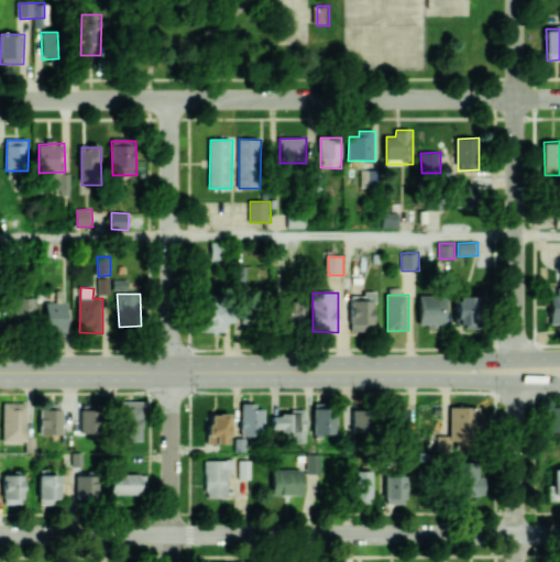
[(446,328),(447,296),(420,296),(420,327),(446,328)]
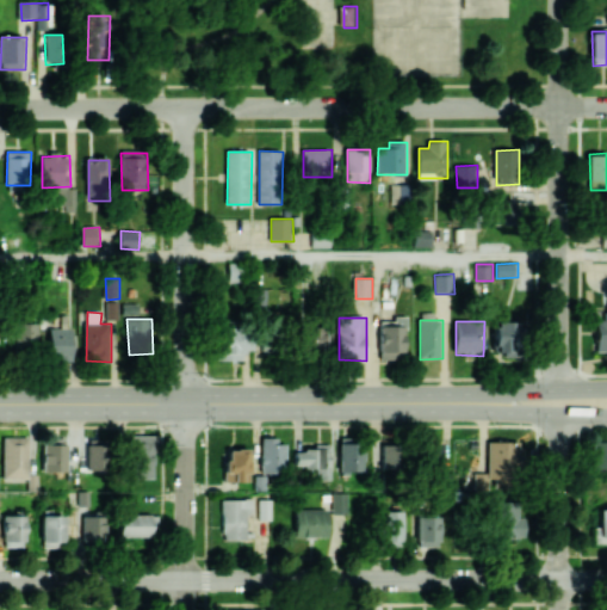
[(520,322),(495,322),(496,355),(520,355),(520,322)]
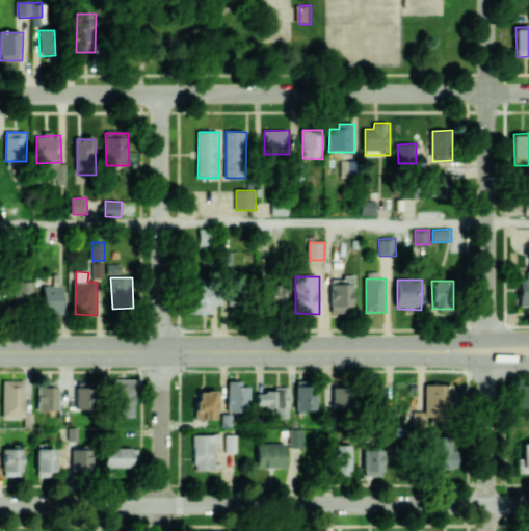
[(34,282),(15,282),(16,304),(34,303),(34,282)]
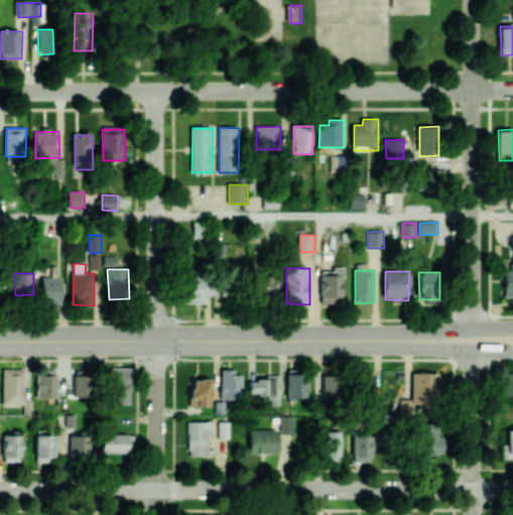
[(277,299),(276,274),(258,275),(259,300),(277,299)]
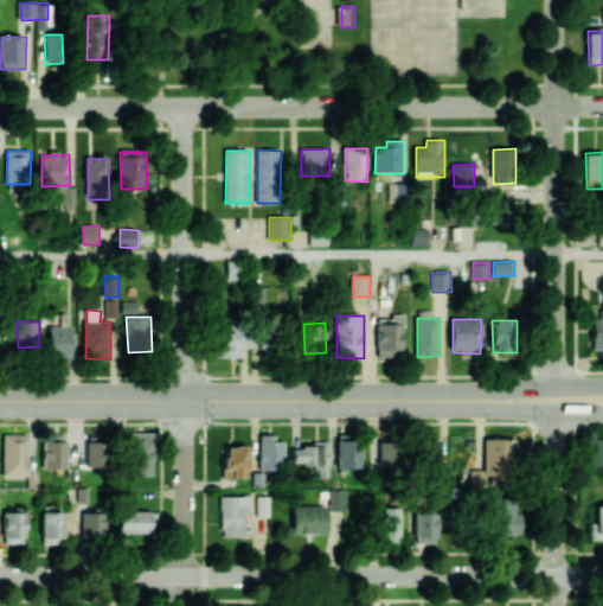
[(50,327),(51,359),(74,359),(74,326),(50,327)]
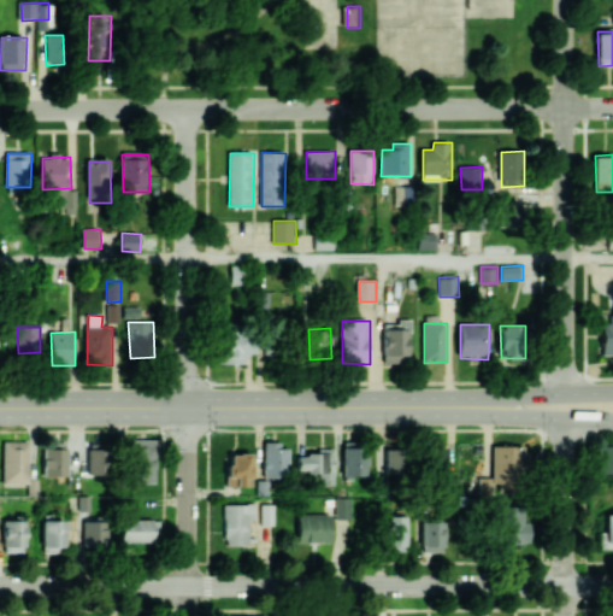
[(220,365),(247,364),(247,332),(220,332),(220,365)]
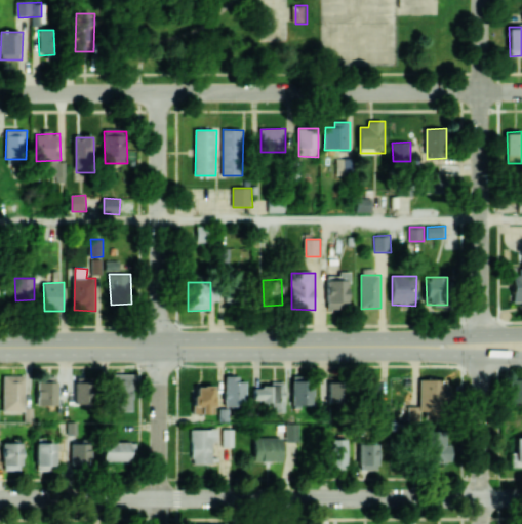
[(134,374),(113,375),(113,411),(134,411),(134,374)]
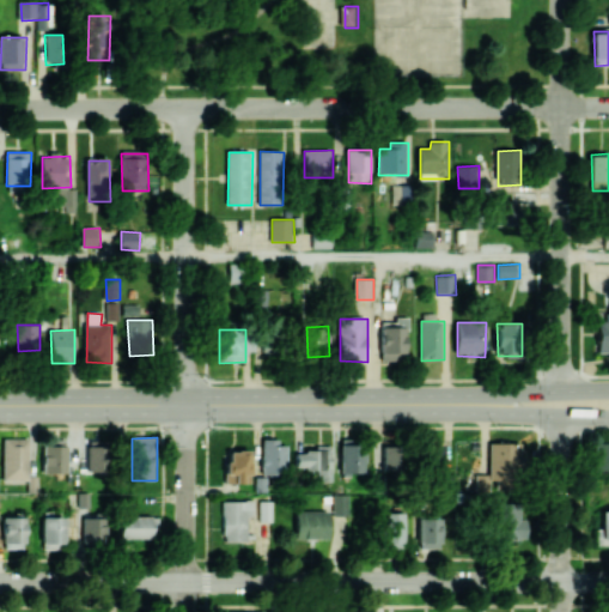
[(30,482),(31,438),(5,438),(4,480),(30,482)]
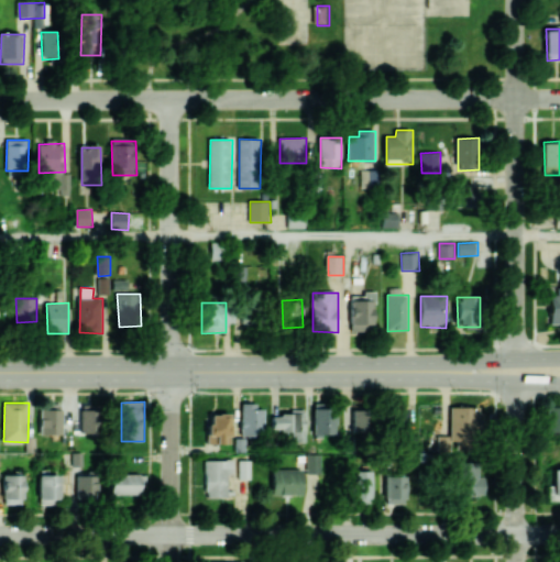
[(266,406),(242,406),(242,437),(265,437),(266,406)]
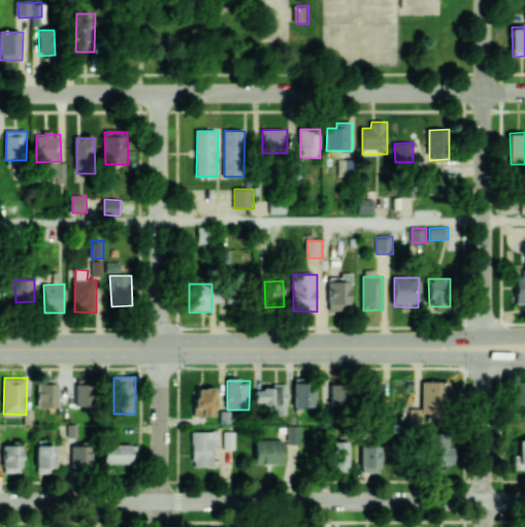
[(524,381),(514,382),(515,405),(524,405),(524,381)]
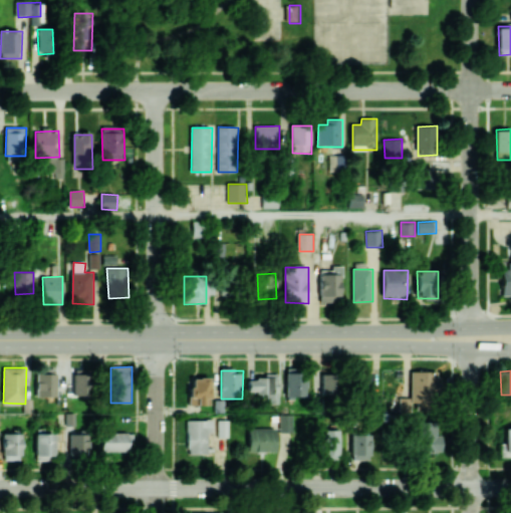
[(440,372),(412,371),(412,403),(440,403),(440,372)]
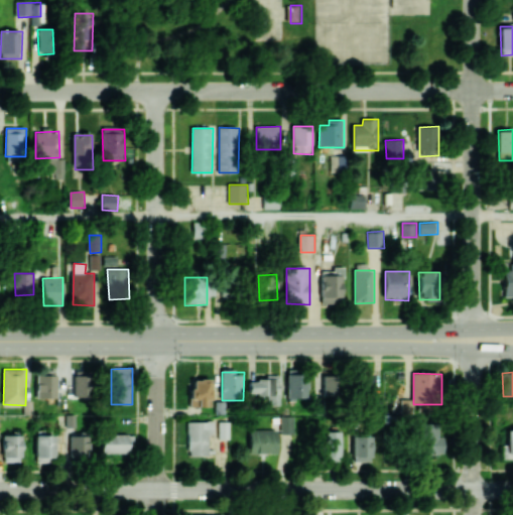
[(288,399),(307,399),(308,374),(288,374),(288,399)]
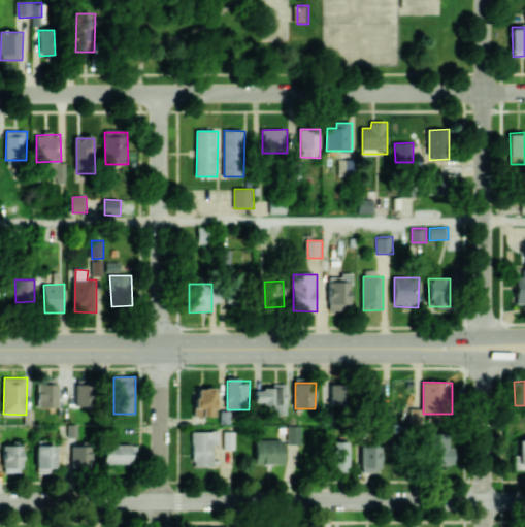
[(76,407),(92,408),(93,385),(77,384),(76,407)]
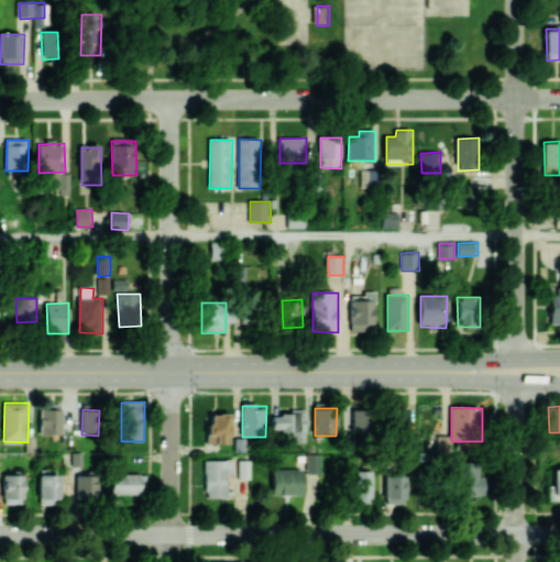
[(409,409),(393,409),(393,427),(409,426),(409,409)]
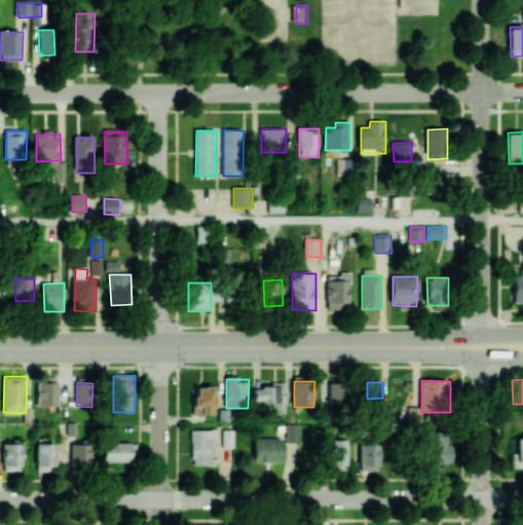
[(39,383),(38,406),(59,407),(59,383),(39,383)]
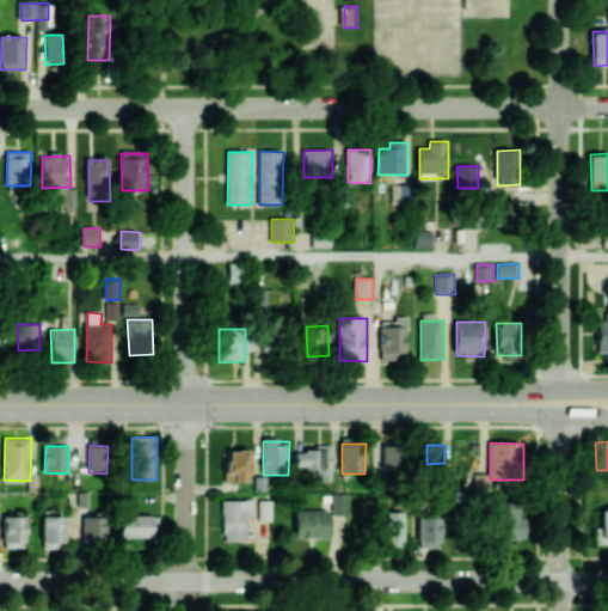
[(395,446),(375,447),(376,471),(395,470),(395,446)]
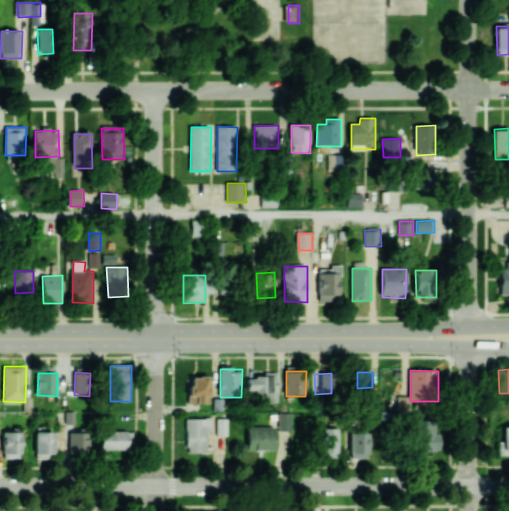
[(248,392),(268,392),(268,403),(278,403),(279,376),(249,375),(248,392)]
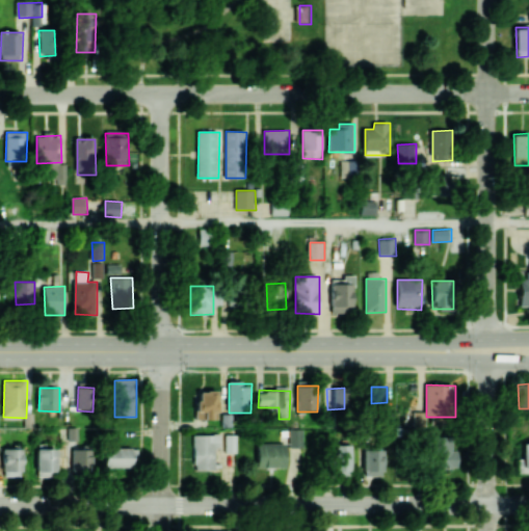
[(199,412),(205,412),(205,420),(219,420),(219,392),(199,392),(199,412)]
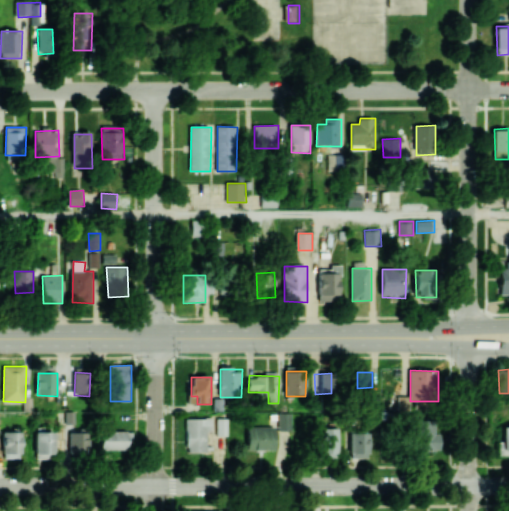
[(399,411),(410,411),(411,398),(399,398),(399,411)]
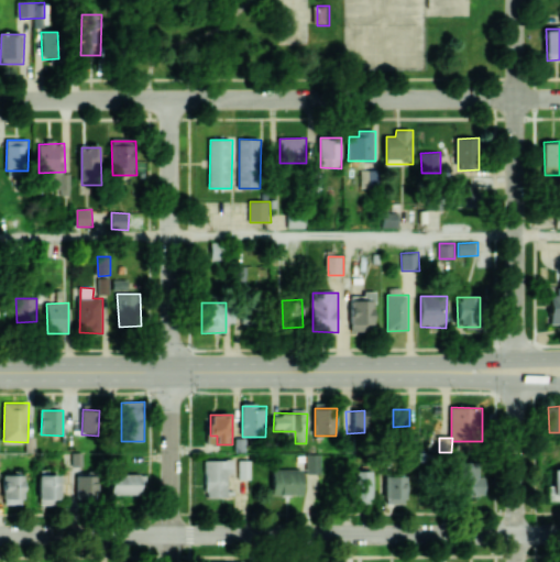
[(308,474),(321,474),(322,455),(308,454),(308,474)]
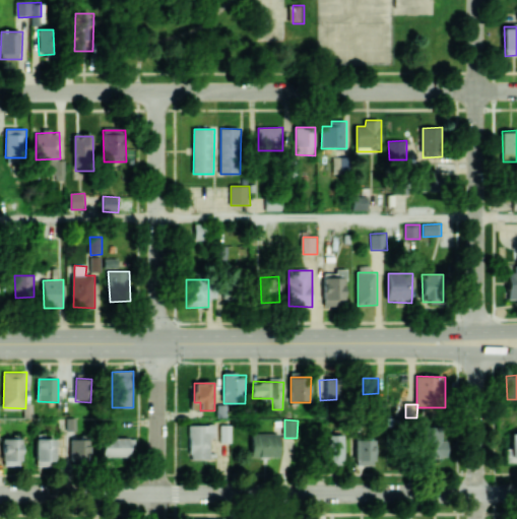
[(212,459),(211,438),(216,438),(216,426),(191,426),(191,460),(212,459)]
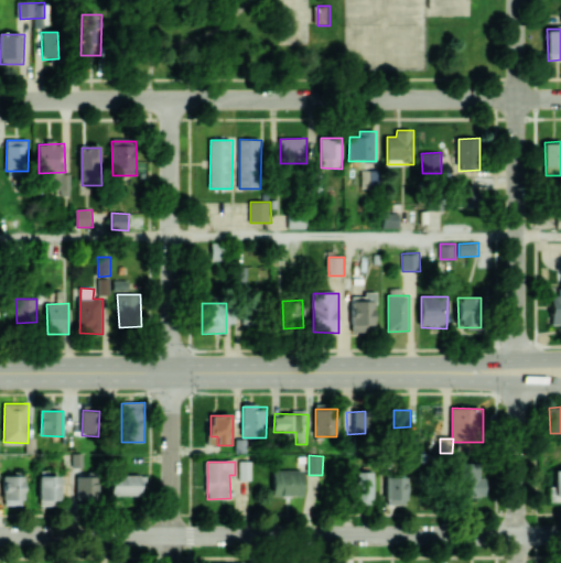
[(252,480),(252,462),(241,462),(241,480),(252,480)]
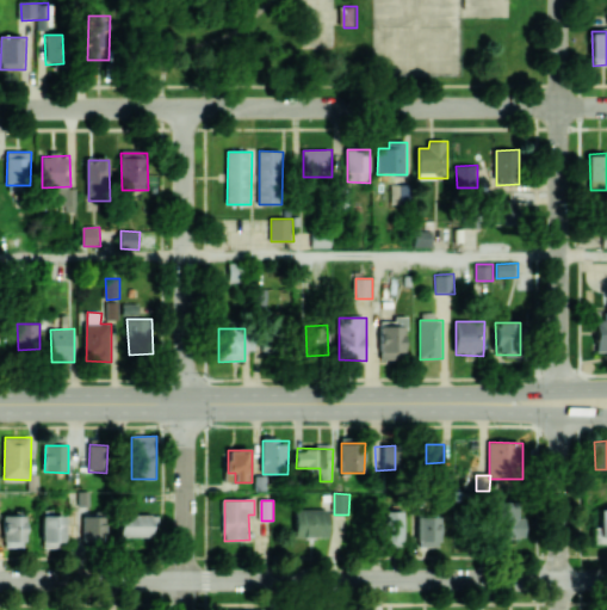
[(525,538),(524,501),(496,501),(497,540),(525,538)]
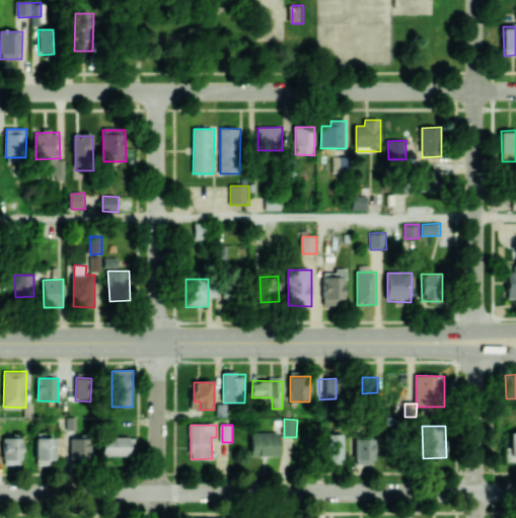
[(515,433),(512,433),(512,448),(507,448),(506,462),(515,461),(515,433)]
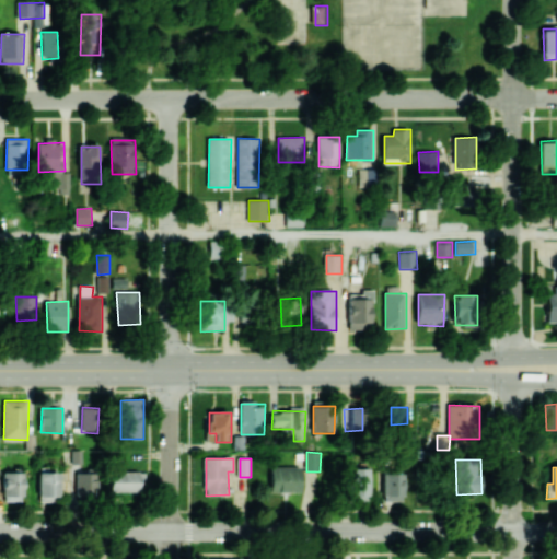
[(302,468),(271,468),(273,493),(303,493),(302,468)]
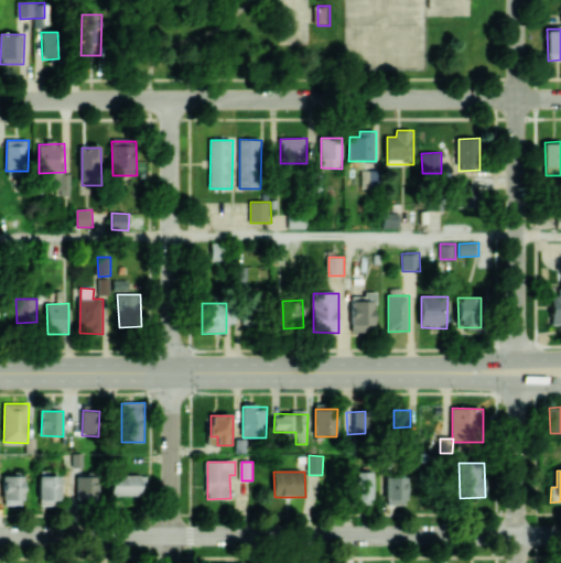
[(375,505),(374,472),(354,473),(355,505),(375,505)]
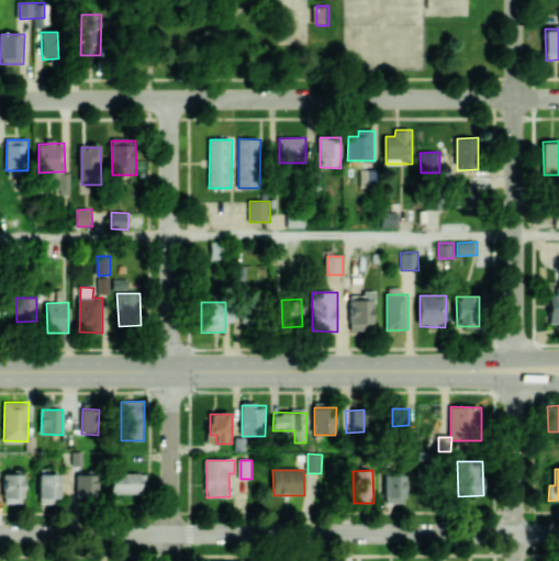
[(112,494),(147,495),(147,474),(112,473),(112,494)]
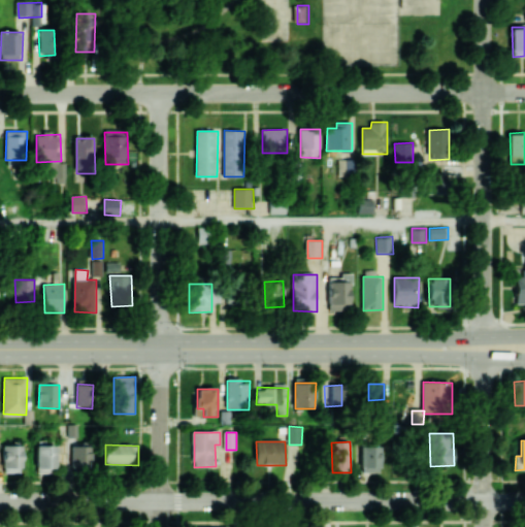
[(4,473),(24,473),(24,446),(4,446),(4,473)]
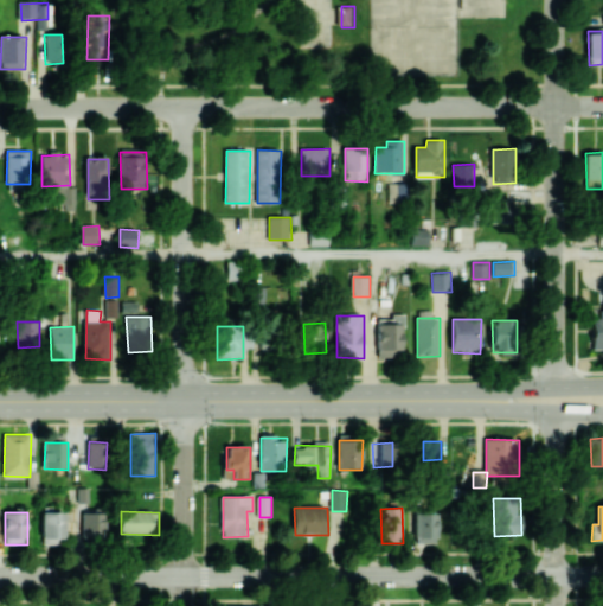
[(66,512),(43,512),(43,544),(66,544),(66,512)]
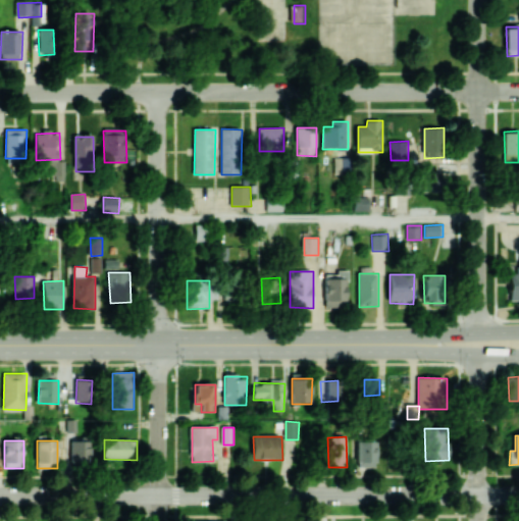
[(92,463),(92,440),(71,441),(72,464),(92,463)]
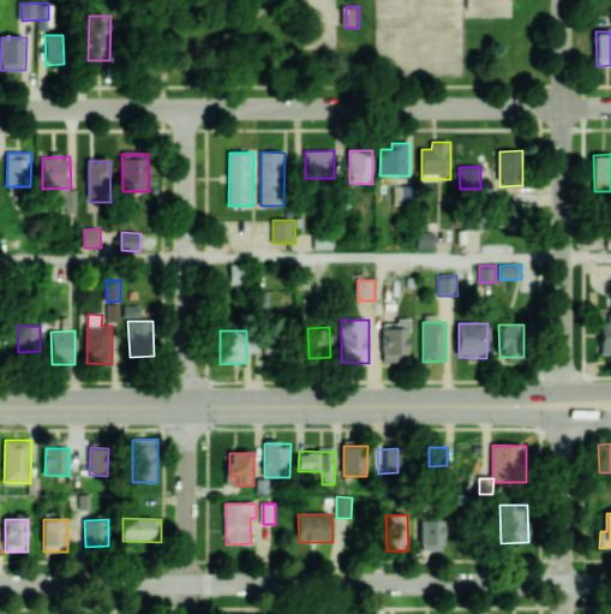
[(421,519),(421,552),(445,550),(444,519),(421,519)]
